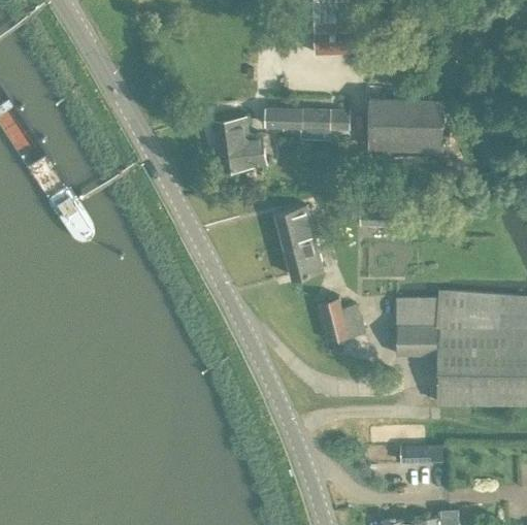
[(352,54),(352,26),(352,3),(313,3),(314,55),(352,54)]
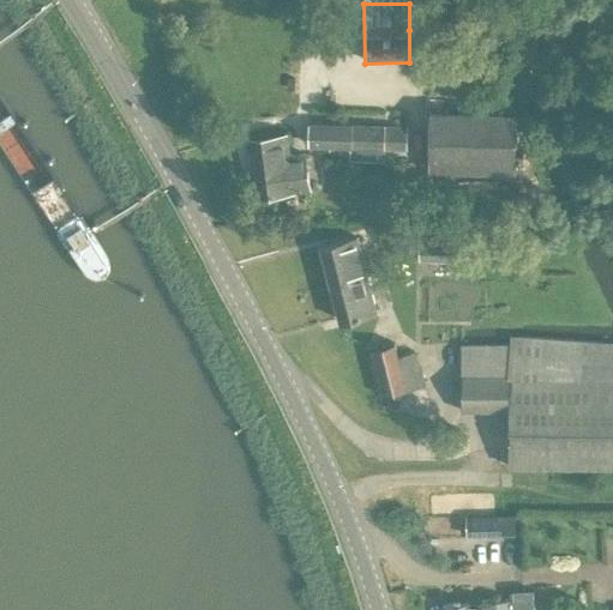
[(522,174),(522,158),(512,158),(514,122),(432,120),(431,173),(512,174),(512,173),(522,174)]
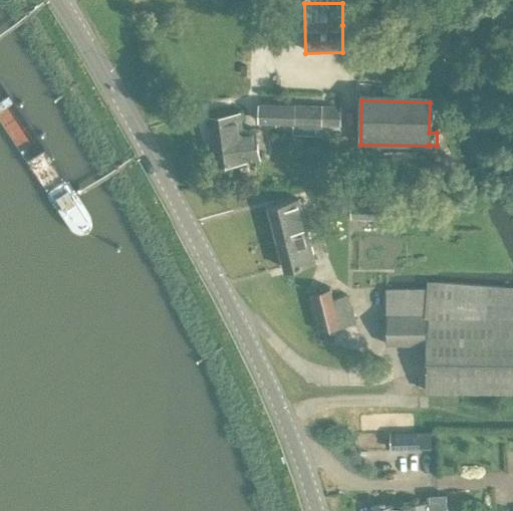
[(338,126),(338,109),(293,107),(259,106),(258,123),(292,124),(338,126)]
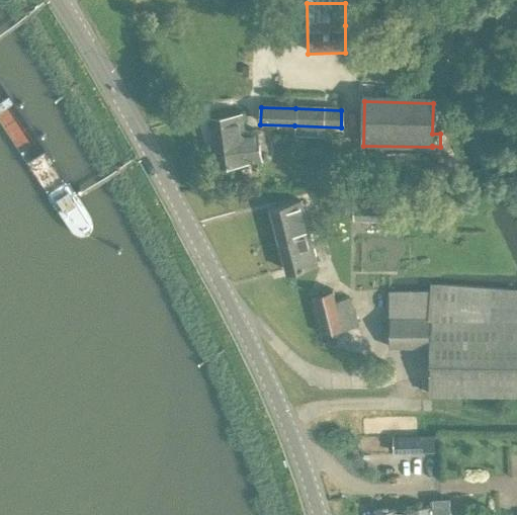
[(210,119),(213,143),(257,138),(256,132),(244,134),(242,115),(210,119)]
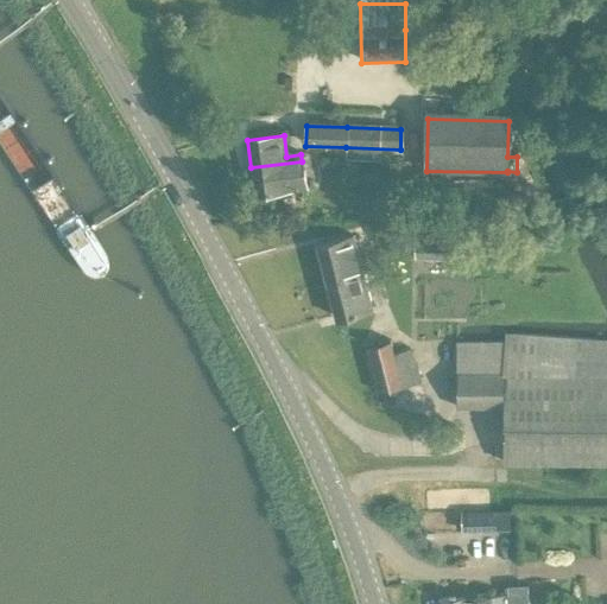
[(254,196),(291,191),(305,190),(302,161),(251,167),(254,196)]
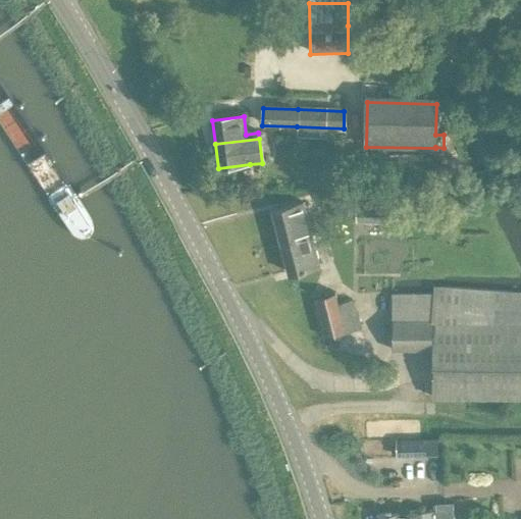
[(357,204),(357,222),(387,223),(387,205),(357,204)]
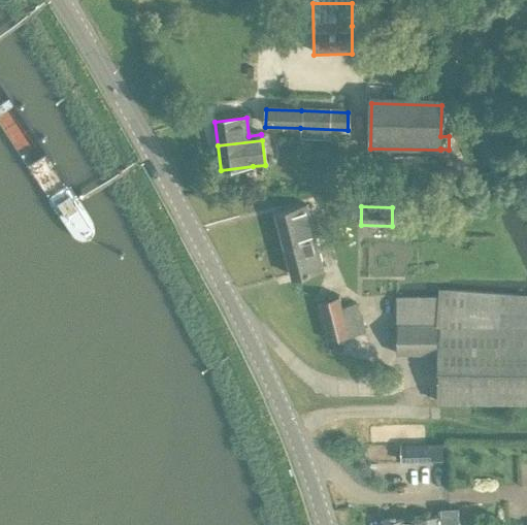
[(275,218),(284,248),(315,239),(307,209),(275,218)]
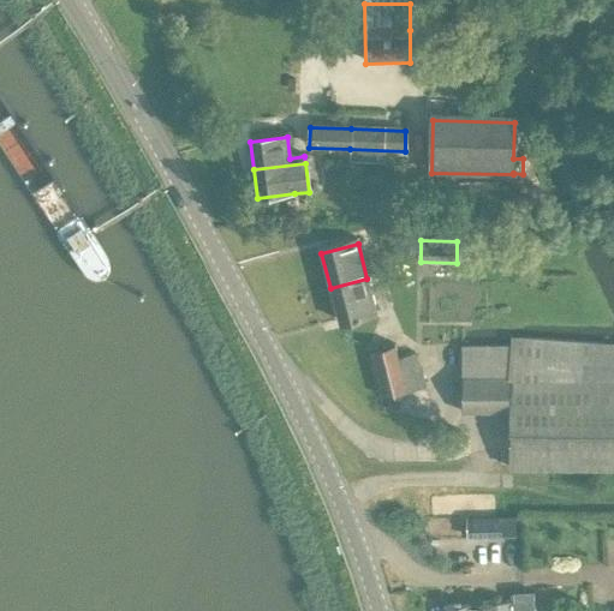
[(375,315),(367,279),(331,288),(339,323),(375,315)]
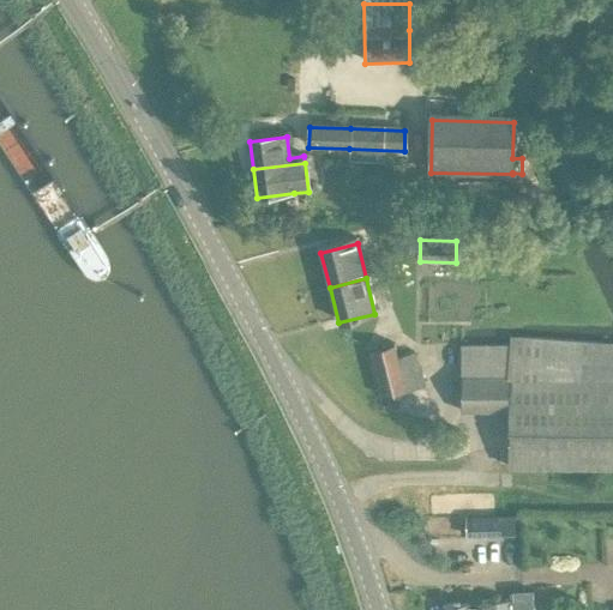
[(508,346),(460,348),(460,414),(509,412),(508,470),(612,470),(612,344),(509,337),(508,346)]
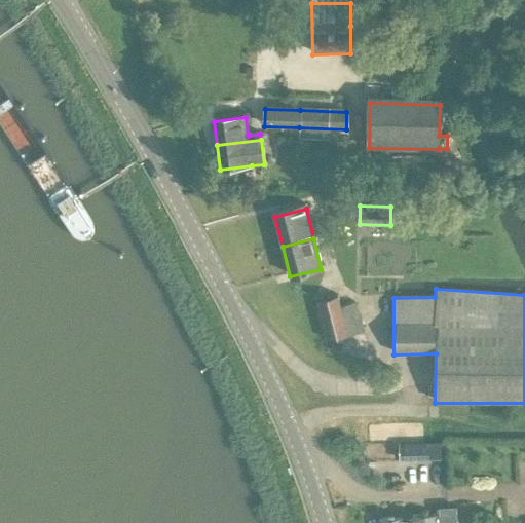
[(327,342),(363,333),(358,312),(357,312),(353,304),(340,308),(337,297),(316,302),(327,342)]
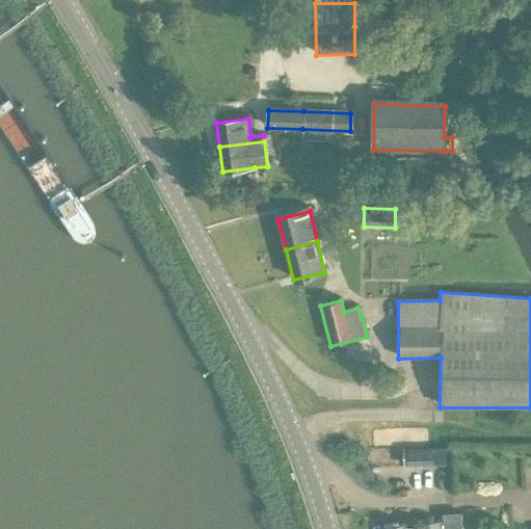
[(445,448),(402,449),(402,464),(402,467),(446,467),(446,464),(445,448)]
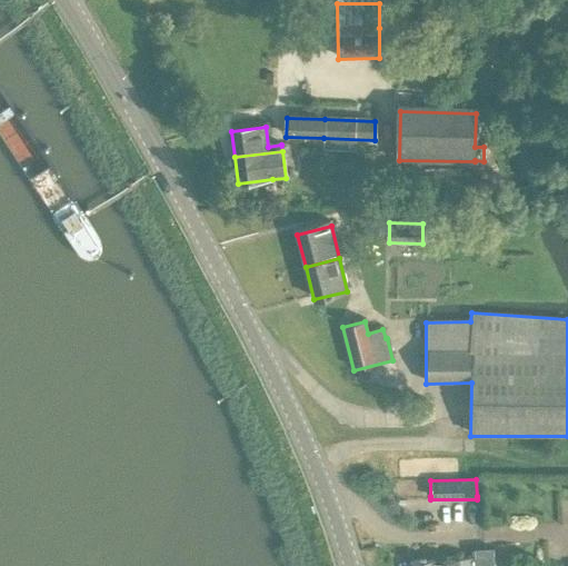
[(475,558),(437,562),(437,565),(495,565),(494,548),(475,550),(475,558)]
